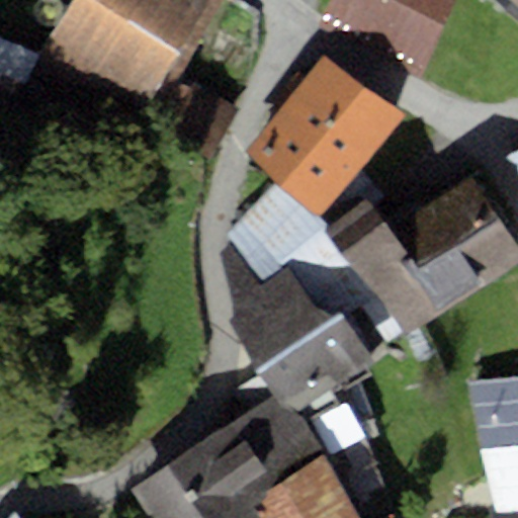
[(33,10),(33,15),(35,20),(38,24),(42,27),(48,28),(53,28),(58,26),(62,23),(64,19),(66,14),(65,8),(63,3),(59,0),(38,0),(38,1),(35,5),(33,10)]
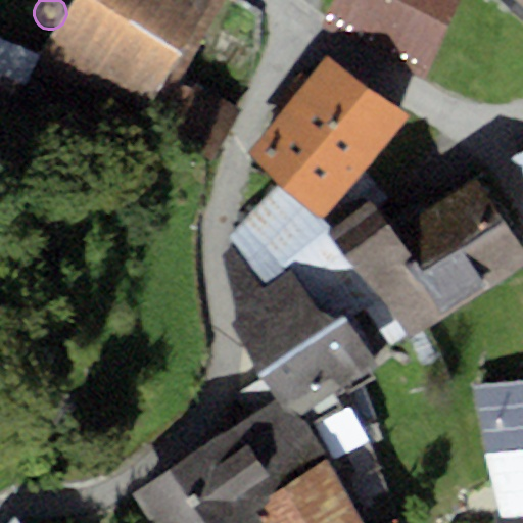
[(211,0),(80,0),(35,82),(101,119),(115,92),(150,110),(153,104),(169,79),(211,0)]
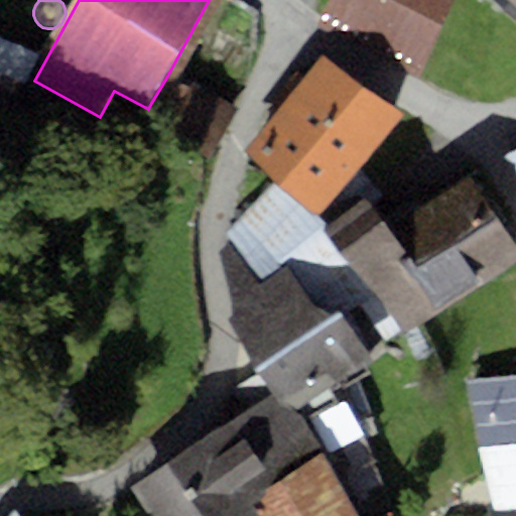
[(460,0),(333,0),(321,23),(423,74),(460,0)]
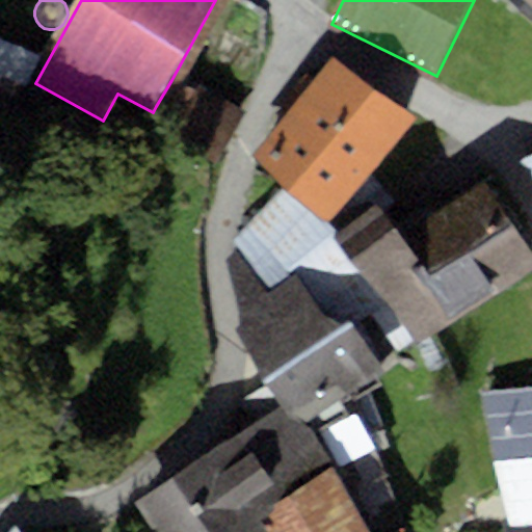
[(35,59),(0,46),(0,135),(6,138),(35,59)]
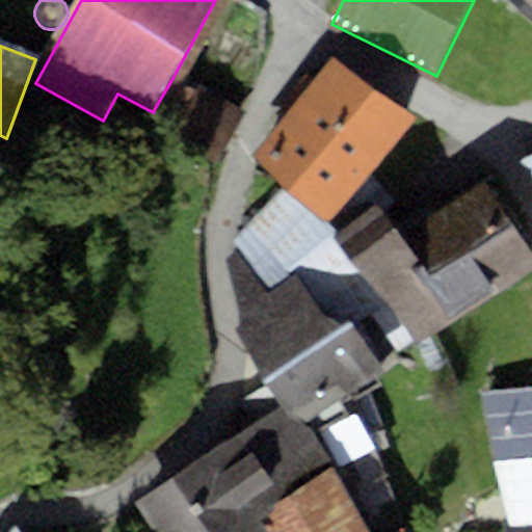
[(335,58),(255,158),(287,188),(325,225),(371,173),(418,120),(335,58)]
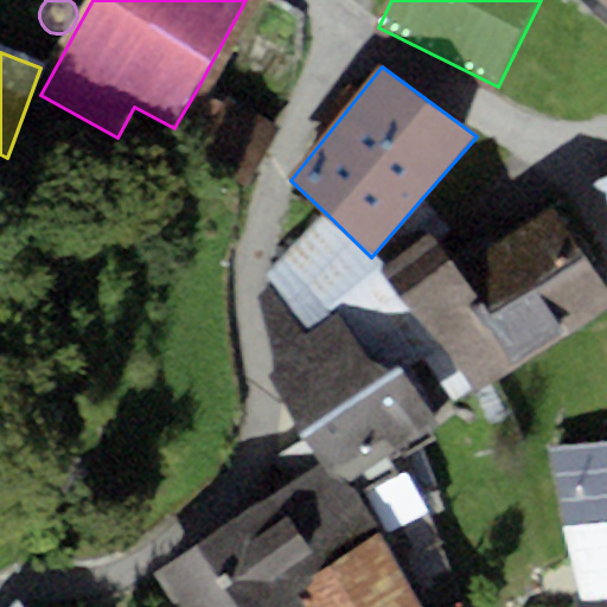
[(249,189),(283,128),(225,95),(221,106),(196,91),(178,121),(208,138),(196,158),(249,189)]
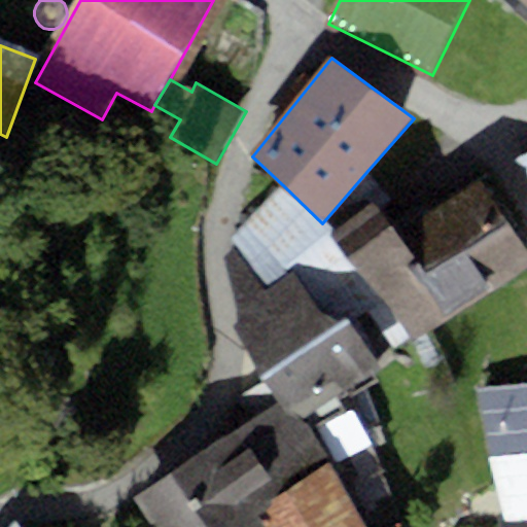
[(526,155),(518,161),(526,174),(526,155)]
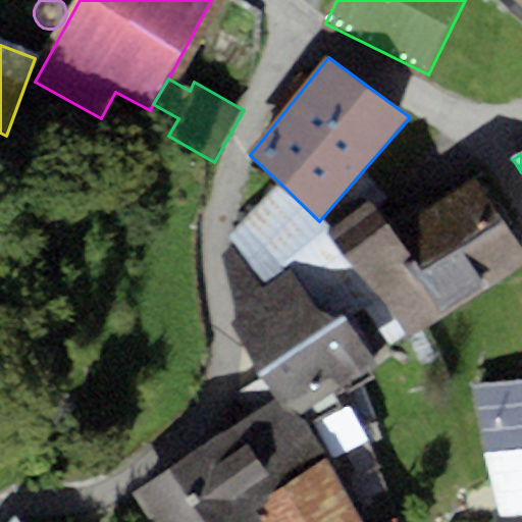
[(364,169),(319,221),(334,235),(372,201),(379,208),(388,197),(364,169)]
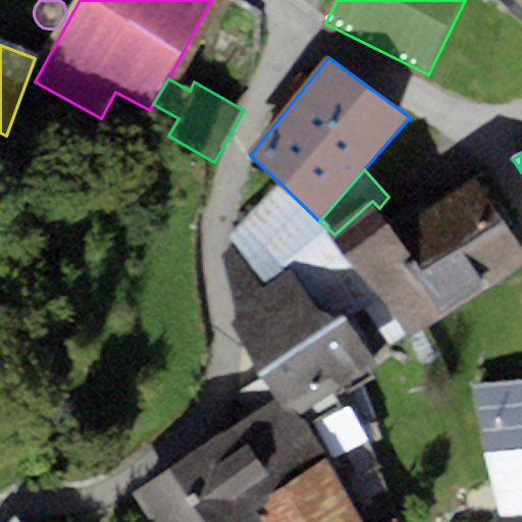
[(390,222),(347,255),(376,296),(410,342),(521,264),(521,253),(476,177),(425,209),(420,201),(390,222)]
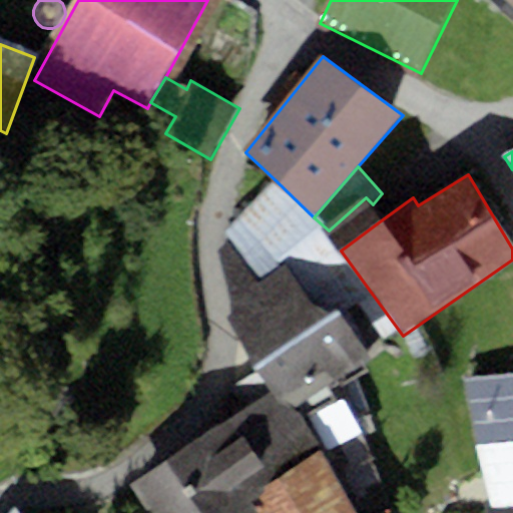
[(329,230),(314,217),(277,181),(226,232),(229,245),(254,278),(280,260),(313,309),(339,310),(370,291),(341,250),(384,218),(373,204),(366,197),(329,230)]
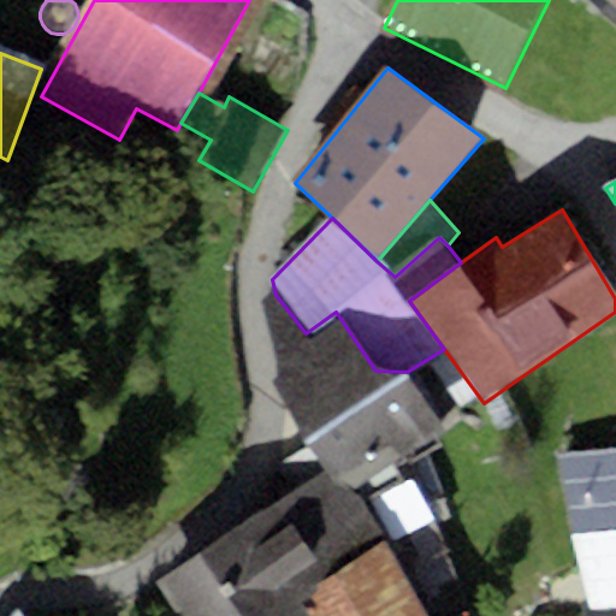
[(278,355),(273,381),(325,469),(363,504),(415,474),(409,458),(443,436),(407,372),(375,371),(336,312),(306,333),(276,295),(262,303),(278,355)]
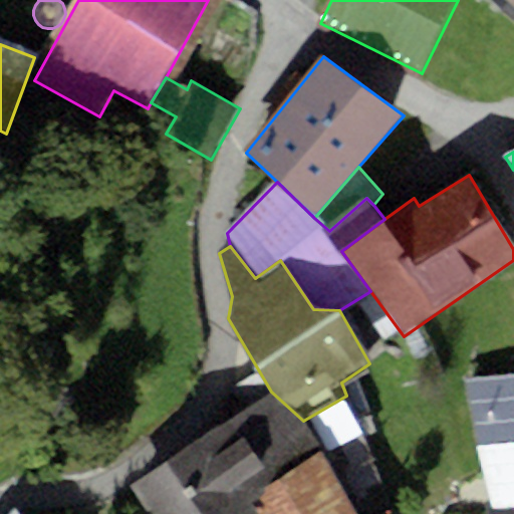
[(513,372),(464,377),(493,509),(513,506),(513,372)]
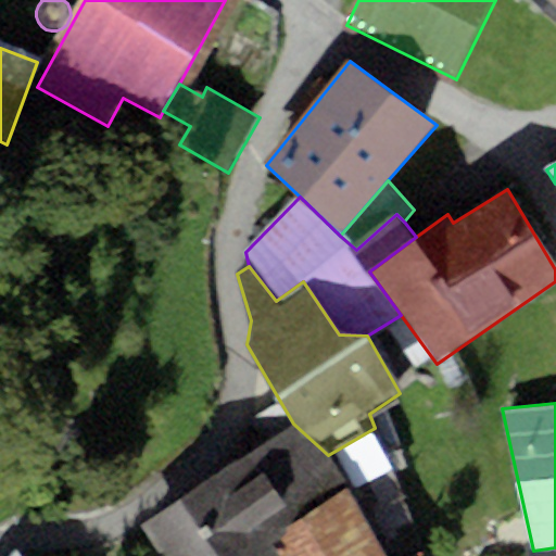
[(293,424),(146,526),(164,555),(280,555),(268,541),(346,489),(328,455),(293,424)]
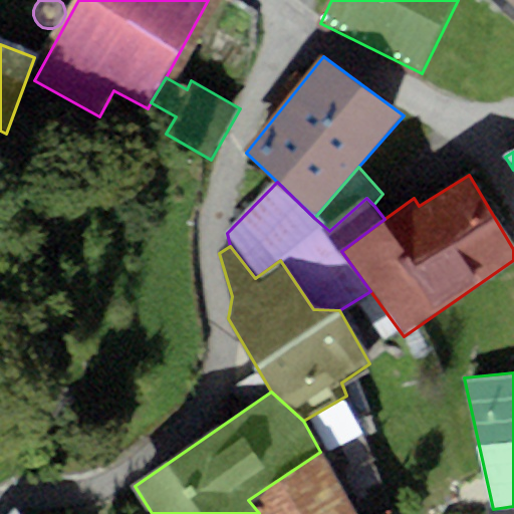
[(372,419),(359,424),(364,438),(377,433),(372,419)]
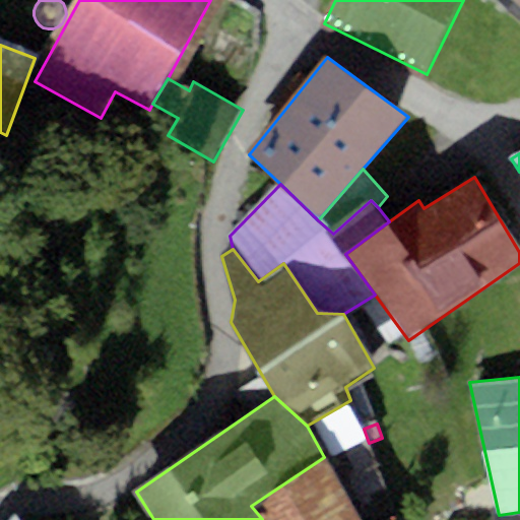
[(262,519),(361,519),(324,457),(251,506),(262,519)]
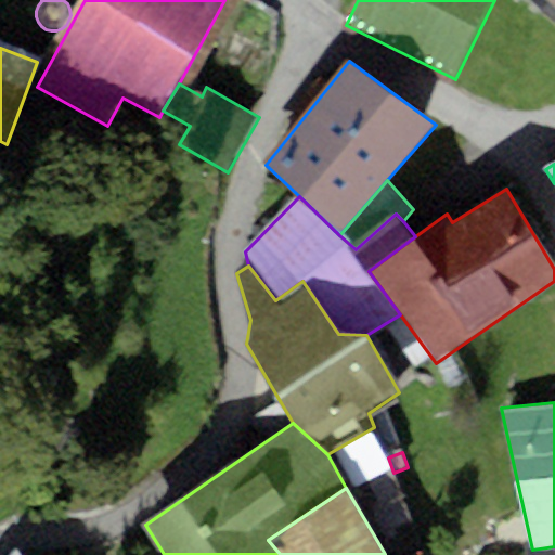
All buildings are outlined.
